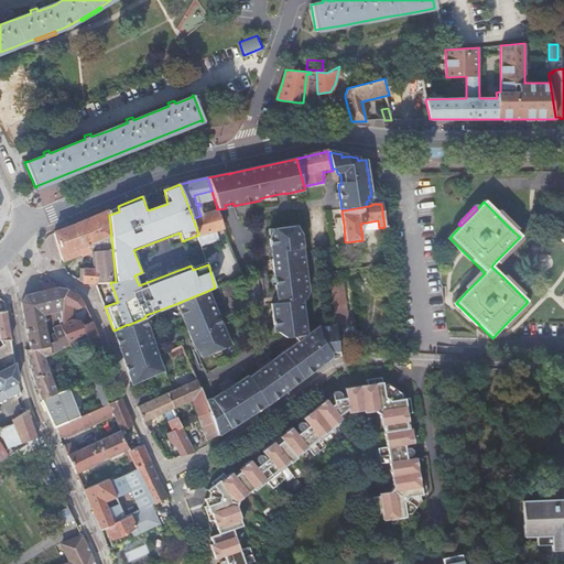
[(109,215),(108,210),(102,214),(55,232),(63,260),(79,255),(88,252),(93,252),(95,269),(88,269),(80,269),(79,281),(83,282),(95,283),(95,282),(110,282),(116,282),(109,215)]
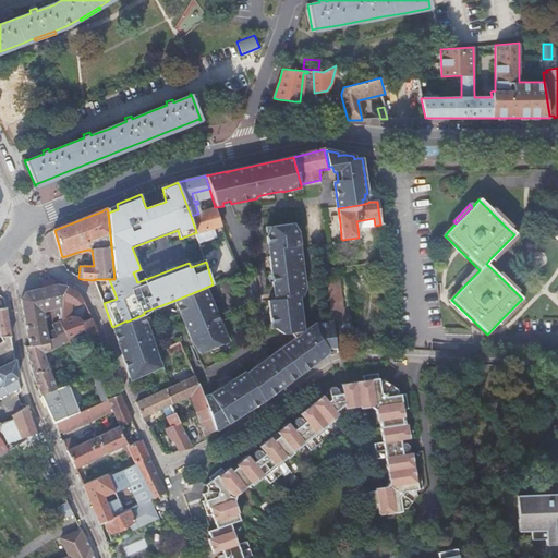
[(216,209),(198,214),(191,216),(196,232),(196,233),(221,226),(216,209)]
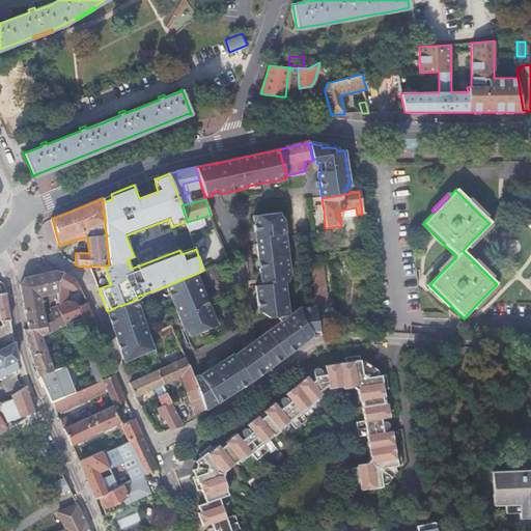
[(469,199),(467,201),(484,219),(486,217),(469,199)]
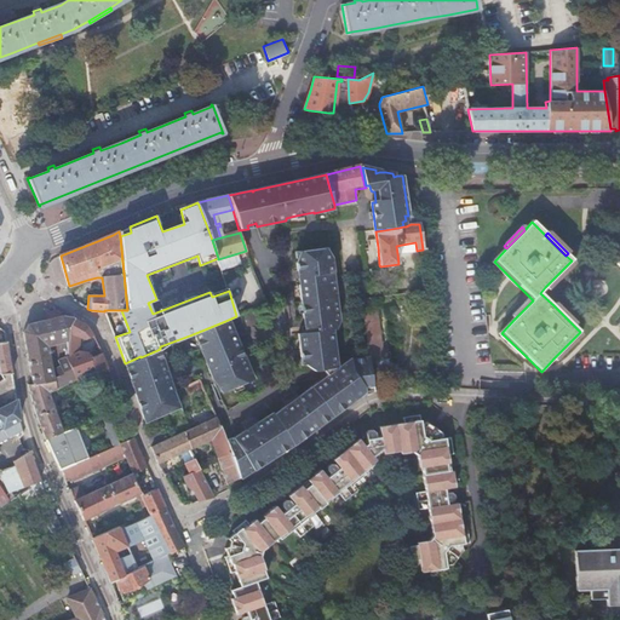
[(396,246),(397,253),(417,251),(415,242),(402,245),(396,246)]
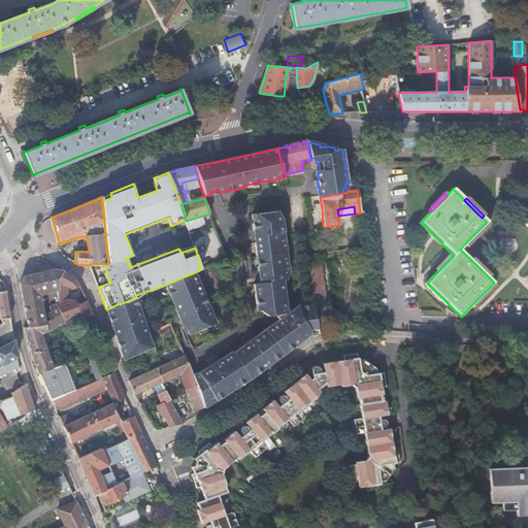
[(260,368),(261,370),(262,371),(272,363),(294,347),(292,344),(298,340),(300,342),(304,339),(312,336),(311,333),(319,332),(316,305),(299,308),(299,309),(296,310),(290,303),(286,281),(287,281),(287,279),(288,279),(288,278),(287,277),(287,274),(289,273),(283,220),(282,220),(279,217),(276,212),(266,213),(258,215),(257,215),(256,215),(256,216),(255,216),(255,217),(255,218),(255,219),(255,220),(255,223),(254,224),(256,237),(256,242),(255,243),(258,271),(259,271),(260,278),(260,284),(258,284),(254,285),(256,306),(260,305),(261,310),(268,317),(272,316),(272,310),(274,310),(275,315),(277,315),(278,316),(279,317),(281,319),(278,321),(279,322),(277,324),(276,322),(274,325),(270,327),(266,330),(265,329),(255,337),(251,332),(245,336),(240,340),(244,345),(233,353),(232,352),(221,359),(218,356),(211,359),(206,362),(210,368),(209,368),(204,371),(204,369),(198,373),(192,376),(202,404),(203,408),(205,407),(211,403),(210,401),(215,398),(217,400),(227,394),(239,386),(238,384),(242,381),(243,383),(244,384),(251,380),(257,374),(256,373),(255,372),(260,368)]
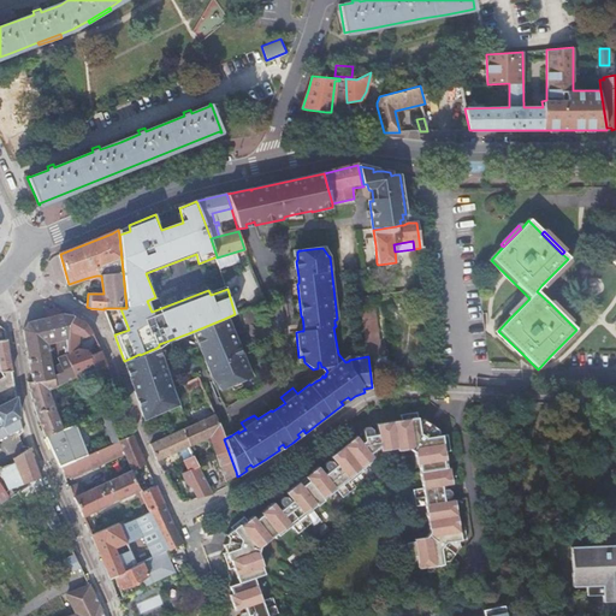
[(513,286),(515,284),(491,260),(487,262),(513,286)]
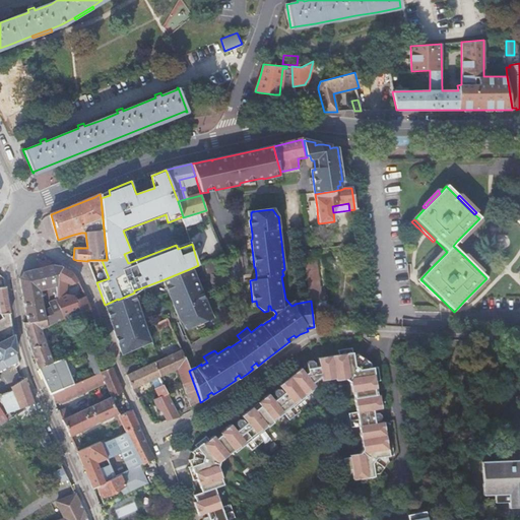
[(478,224),(475,222),(457,241),(459,244),(478,224)]
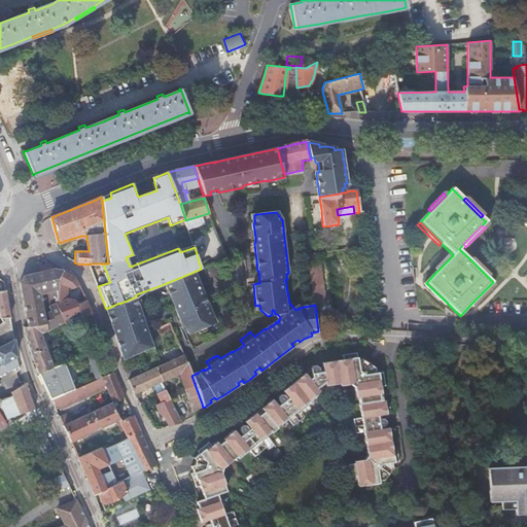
[(434,270),(436,272),(453,255),(450,253),(434,270)]
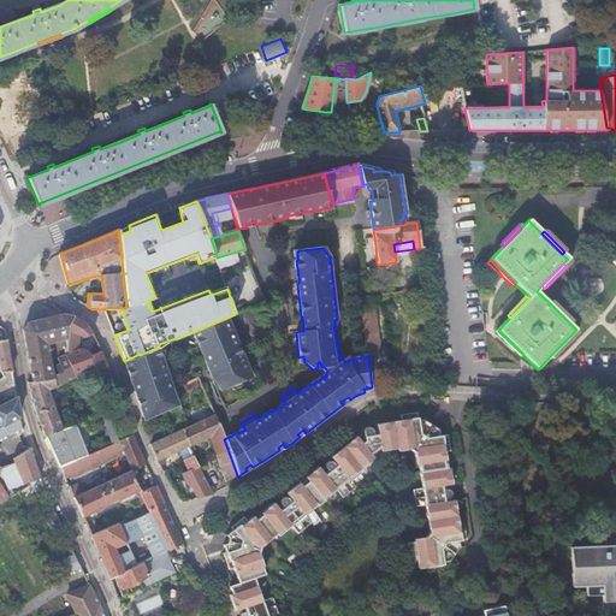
[(552,301),(550,303),(570,324),(573,321),(552,301)]
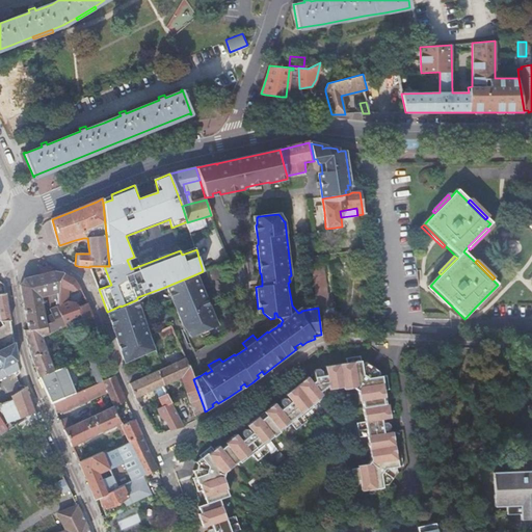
[(323,264),(312,266),(318,308),(329,307),(323,264)]
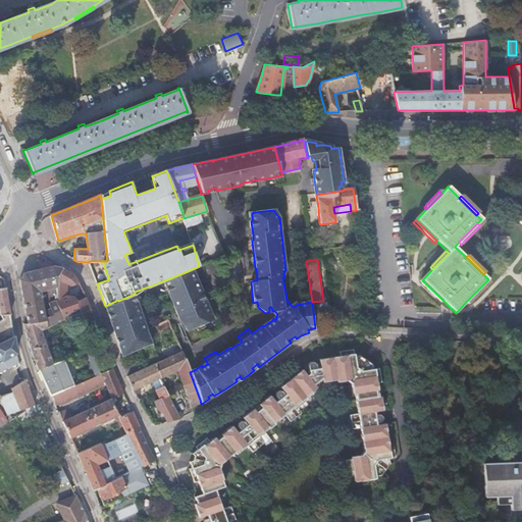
[(58,276),(61,268),(52,267),(38,270),(23,273),(19,280),(28,323),(28,324),(46,320),(47,328),(56,324),(51,311),(58,308),(55,301),(49,304),(51,308),(47,310),(49,316),(45,318),(41,291),(57,289),(58,276)]
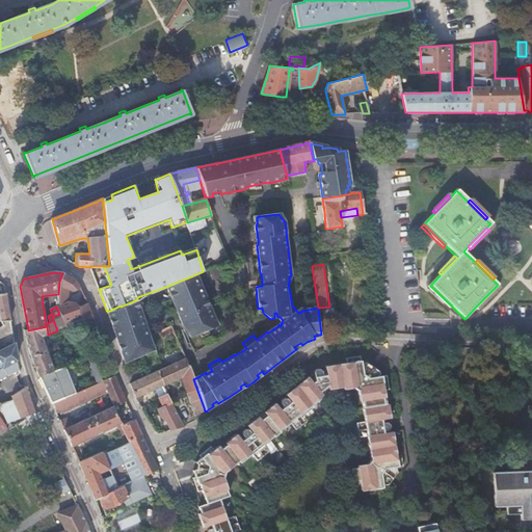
[(76,290),(80,289),(75,280),(62,273),(59,282),(58,294),(56,303),(56,307),(59,314),(52,317),(57,330),(84,318),(91,315),(87,303),(77,308),(75,302),(68,301),(68,291),(73,292),(76,290)]
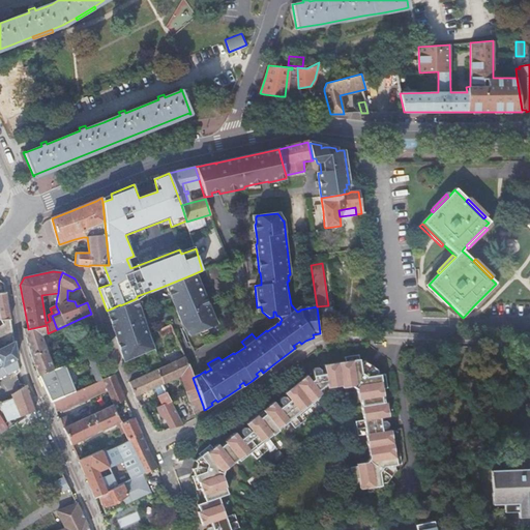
[(193,274),(165,286),(168,293),(171,291),(171,292),(173,296),(174,300),(176,304),(178,308),(175,310),(181,324),(183,323),(189,336),(210,327),(209,325),(214,322),(213,320),(207,305),(212,303),(211,301),(210,299),(209,299),(208,297),(205,298),(199,283),(198,281),(196,282),(195,277),(193,274)]
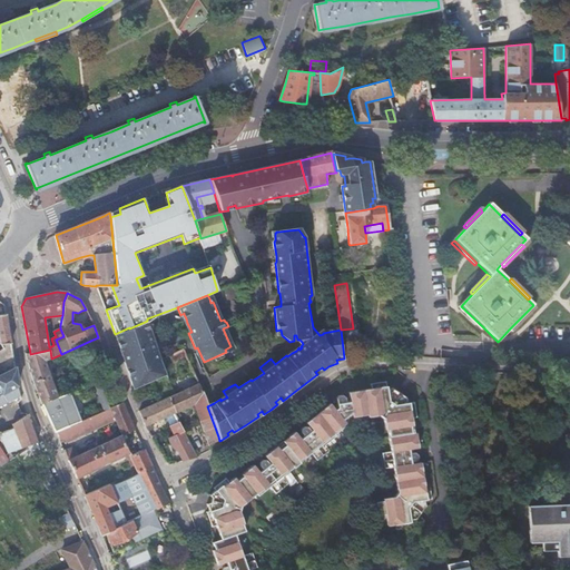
[(534,307),(533,305),(509,330),(511,332),(534,307)]
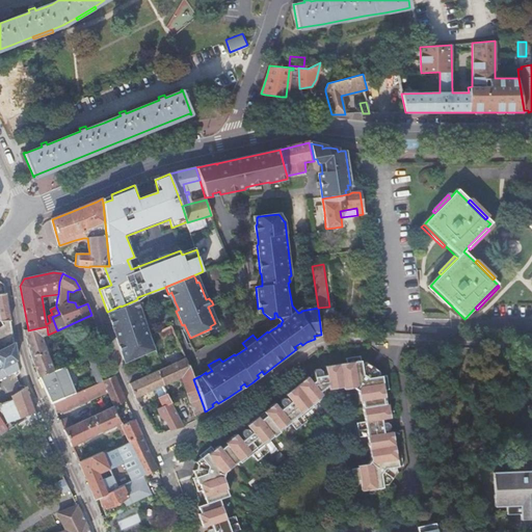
[(449,309),(451,306),(430,286),(427,288),(449,309)]
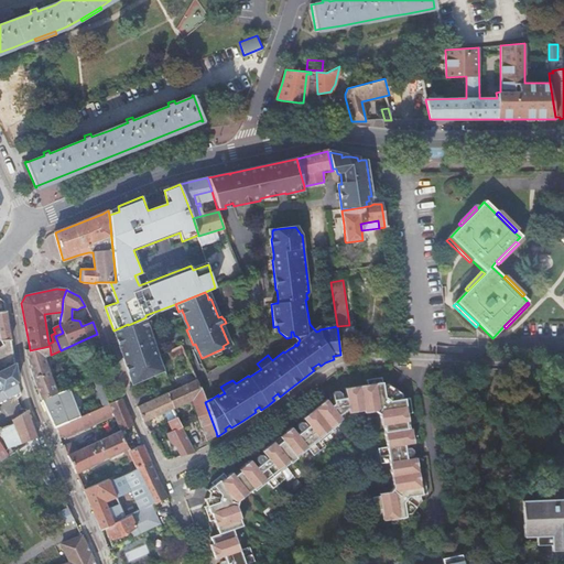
[(0,402),(21,392),(18,381),(15,364),(13,362),(11,349),(8,325),(6,312),(0,312),(0,402)]
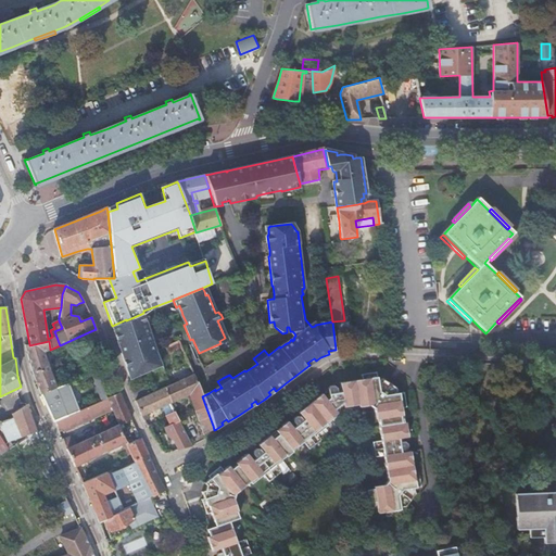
[(142,317),(141,314),(126,320),(126,319),(112,326),(114,330),(118,342),(122,352),(126,365),(128,371),(130,376),(133,375),(136,374),(139,375),(162,365),(156,352),(152,341),(155,340),(154,337),(155,337),(154,335),(153,332),(150,333),(146,320),(143,321),(142,317)]
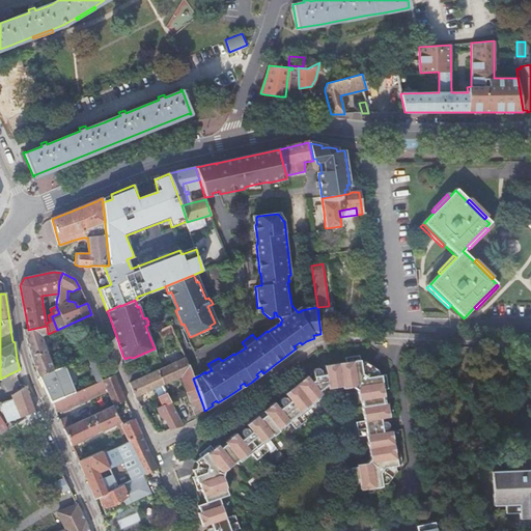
[(94,323),(91,314),(84,317),(87,326),(94,323)]
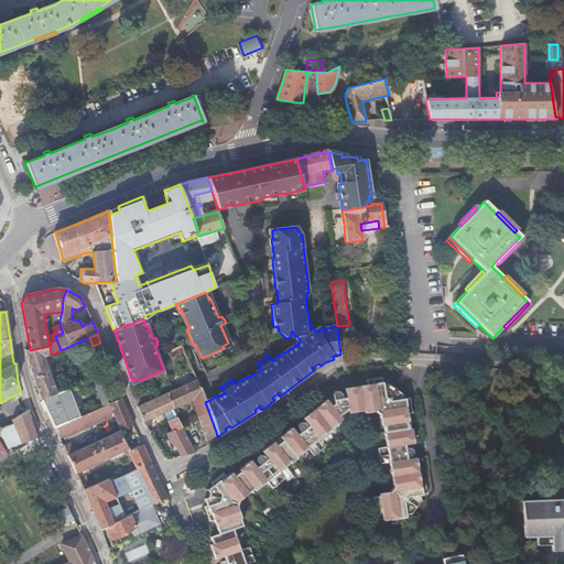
[(51,355),(50,346),(30,350),(30,349),(25,350),(30,368),(35,383),(42,399),(57,393),(44,358),(51,355)]
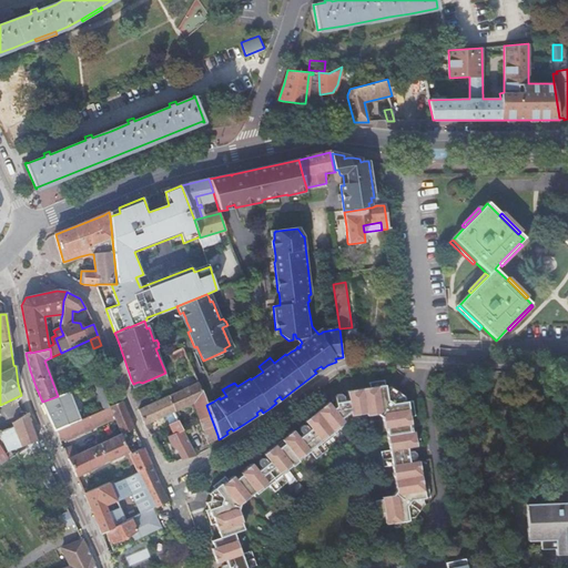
[(112,375),(112,374),(95,381),(104,409),(109,408),(104,393),(110,389),(117,387),(112,375)]
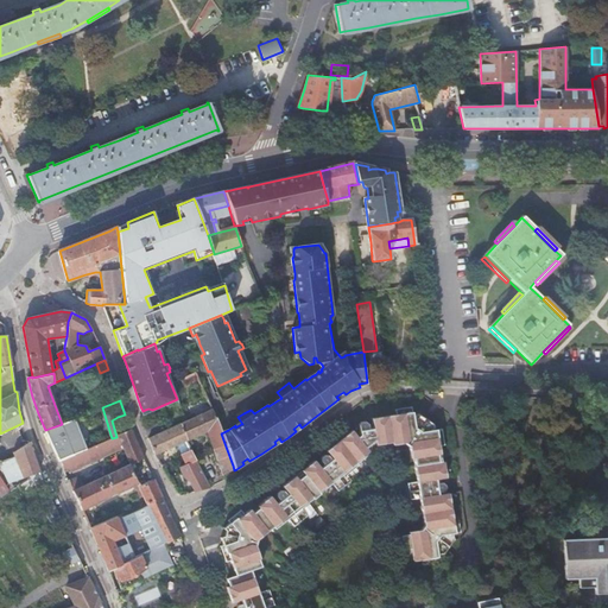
[(188,422),(181,425),(187,441),(207,431),(221,470),(223,476),(229,474),(235,472),(234,470),(233,466),(221,434),(220,431),(215,419),(211,411),(188,422)]
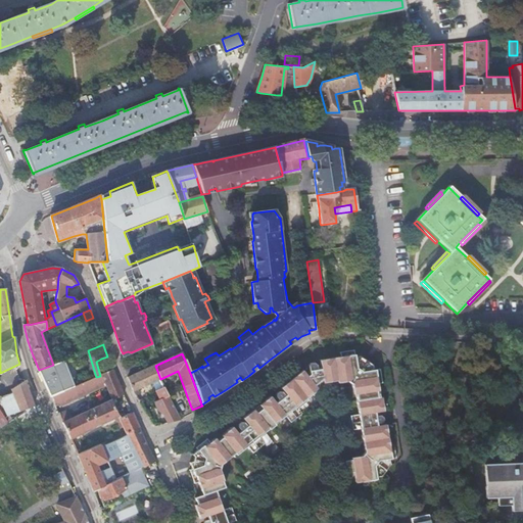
[(363,482),(377,480),(377,478),(381,477),(384,473),(386,471),(387,469),(390,465),(389,460),(392,460),(389,445),(386,424),(379,425),(379,424),(382,424),(384,420),(384,419),(384,418),(380,415),(377,416),(376,413),(379,412),(384,411),(382,397),(380,397),(378,384),(375,369),(373,370),(372,365),(368,362),(366,361),(365,359),(360,355),(355,357),(354,354),(340,357),(320,360),(321,366),(321,369),(317,370),(317,367),(317,365),(314,363),(311,363),(308,366),(310,375),(311,381),(314,384),(325,383),(337,381),(337,383),(348,381),(351,384),(353,394),(355,394),(359,415),(350,416),(352,430),(361,428),(365,453),(362,457),(351,458),(352,460),(345,462),(348,483),(355,482),(355,483),(363,482)]
